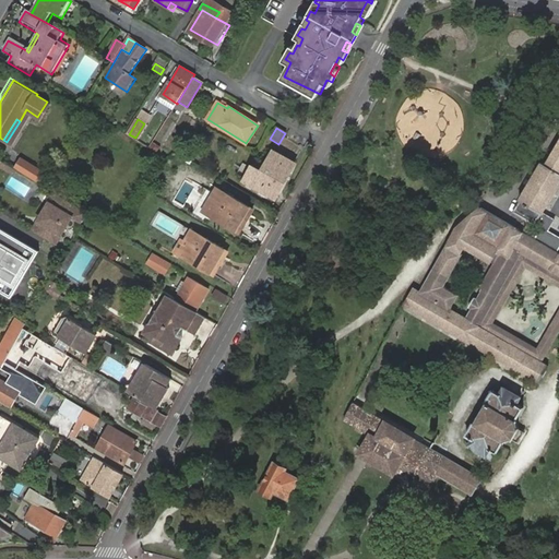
[(415,281),(412,288),(448,308),(456,293),(442,285),(464,248),(489,263),(460,314),(482,326),(522,257),(558,277),(558,236),(548,229),(554,218),(543,211),(558,181),(558,173),(558,171),(558,138),(544,164),(538,162),(516,200),(519,201),(512,212),(527,221),(521,230),(479,206),(458,225),(423,285),(415,281)]
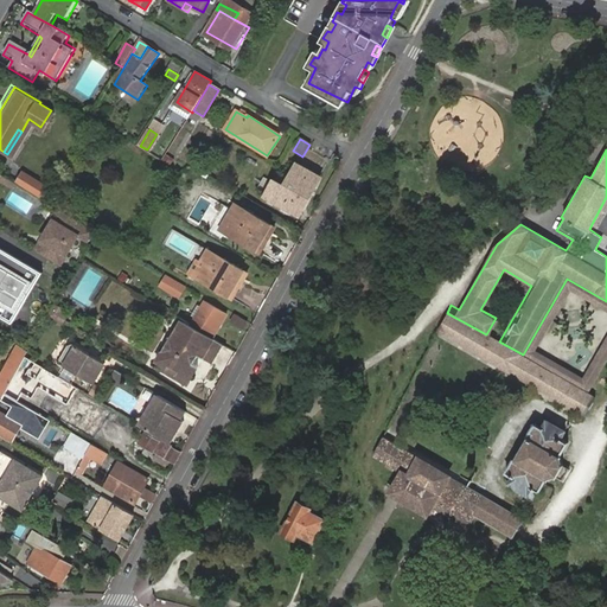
[(319,178),(295,165),(282,187),(270,181),(264,195),(299,215),(319,178)]
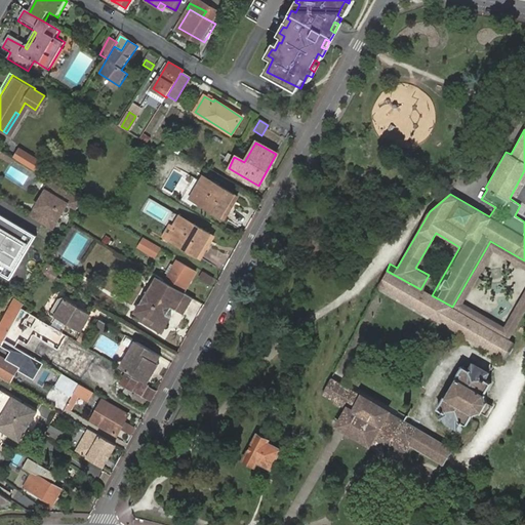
[(11,157),(38,172),(45,162),(38,158),(36,159),(16,148),(11,157)]
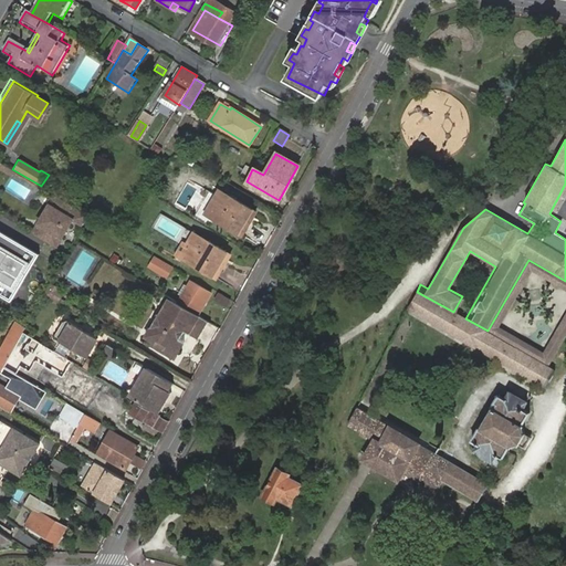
[(14,171),(0,161),(0,169),(12,176),(14,171)]
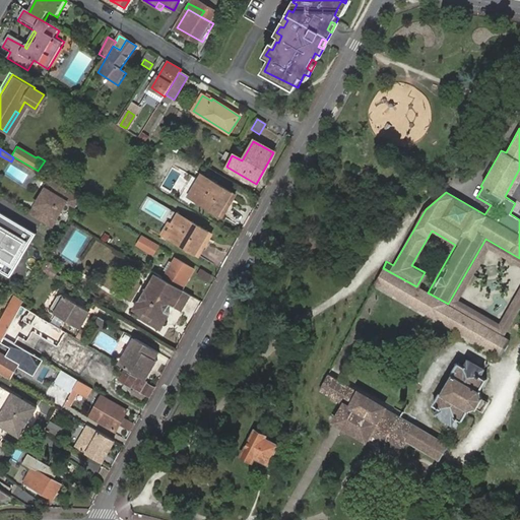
[(226,203),(230,205),(236,195),(203,176),(195,188),(199,191),(194,200),(218,215),(226,203)]
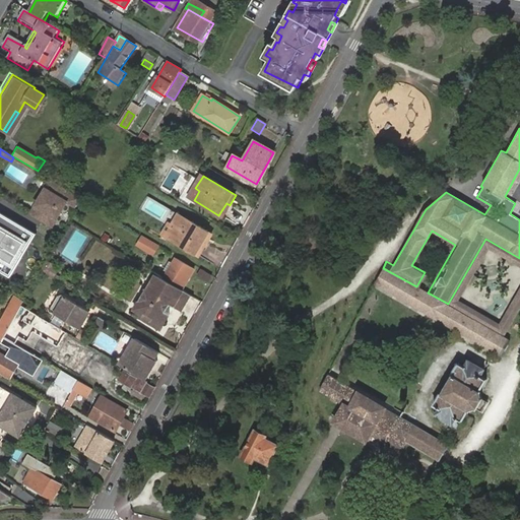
[(47,192),(33,216),(48,225),(52,228),(66,203),(76,208),(81,198),(52,181),(46,192),(47,192)]
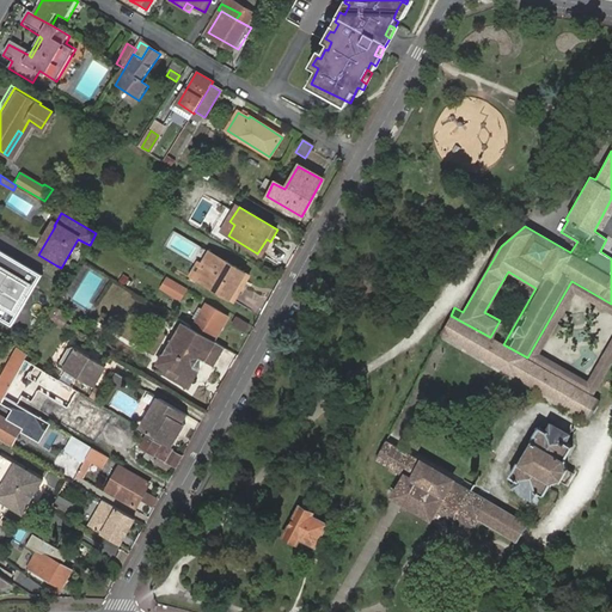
[(234,225),(230,221),(224,232),(228,236),(234,225)]
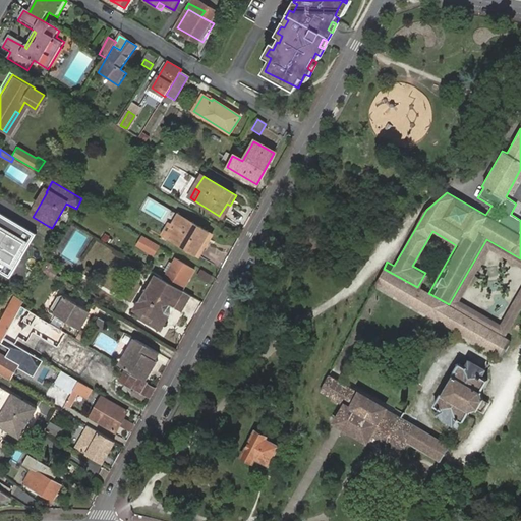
[(223,218),(230,206),(227,204),(219,216),(223,218)]
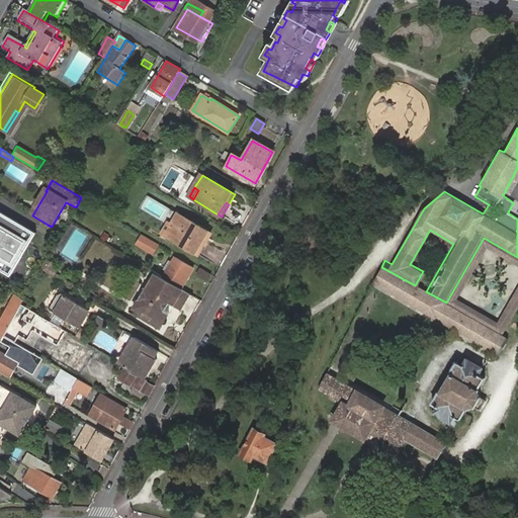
[(37,233),(0,210),(0,269),(12,276),(37,233)]
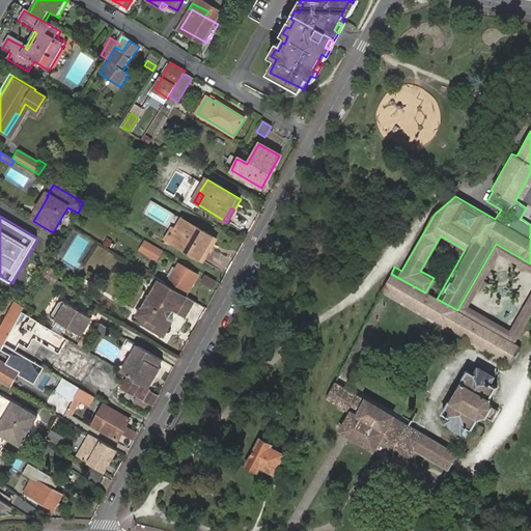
[(207,249),(211,251),(217,240),(184,220),(175,232),(179,235),(174,244),(200,260),(207,249)]
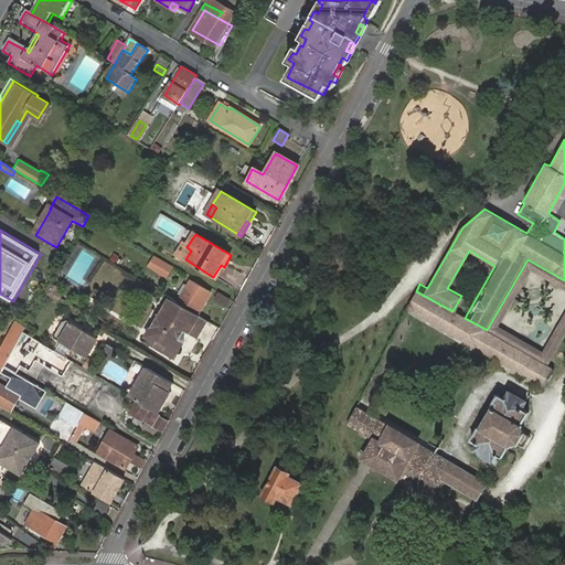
[(191,251),(187,247),(181,257),(185,259),(191,251)]
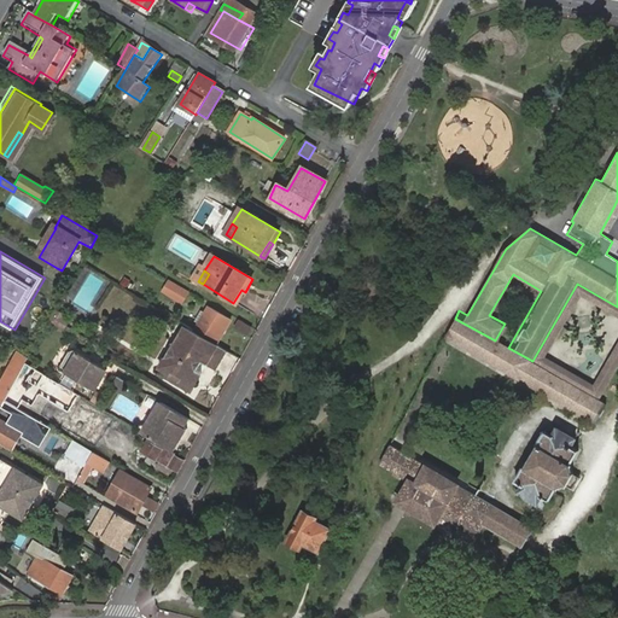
[(169,280),(163,291),(182,303),(190,293),(169,280)]
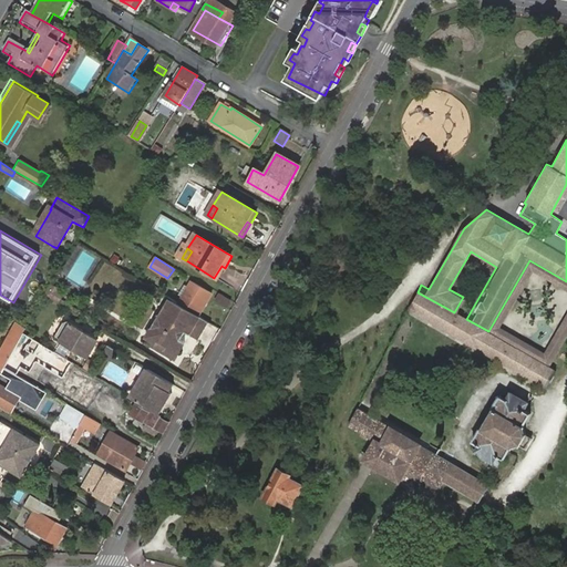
[(217,280),(225,268),(222,266),(214,278),(217,280)]
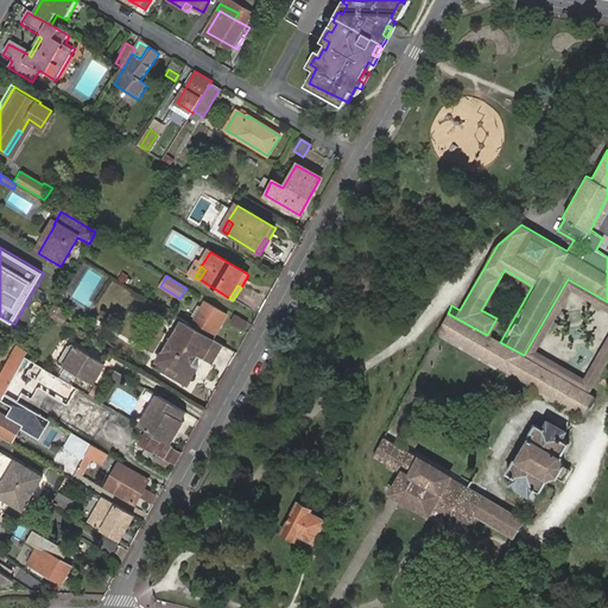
[(607,312),(572,293),(538,352),(582,377),(607,331),(607,312)]
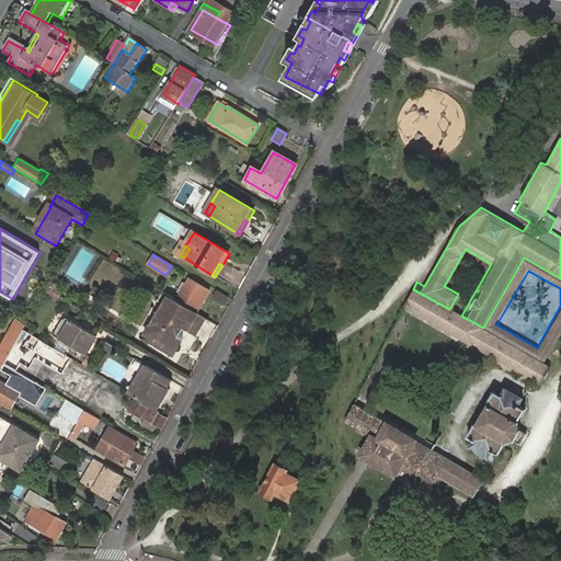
[(178,300),(196,311),(208,290),(190,279),(178,300)]
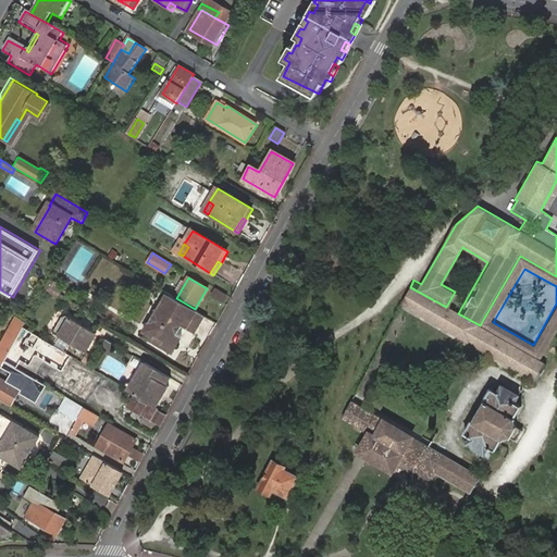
[(446,307),(410,287),(401,302),(410,308),(485,350),(536,380),(546,362),(537,358),(480,325),(458,313),(446,307)]
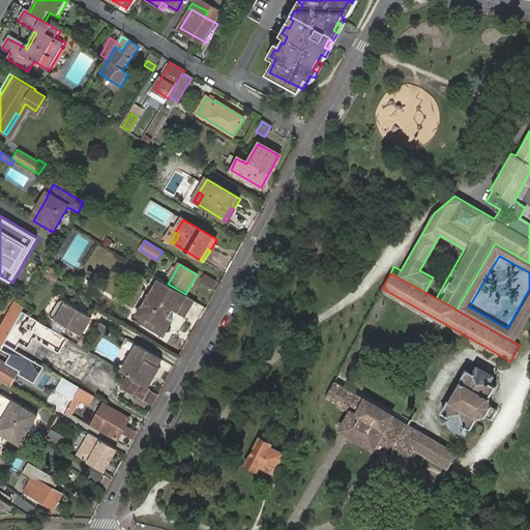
[(155,276),(155,275),(145,293),(150,295),(159,278),(155,276)]
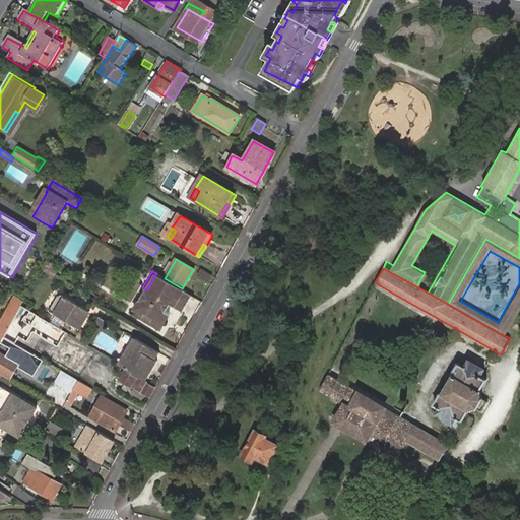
[(211,276),(201,270),(198,276),(207,282),(211,276)]
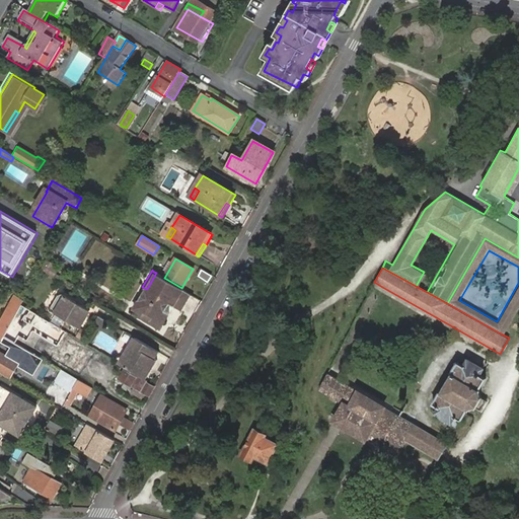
[(147,289),(142,287),(135,299),(139,301),(135,309),(131,307),(128,311),(151,325),(153,320),(163,325),(169,314),(166,312),(171,305),(181,311),(192,295),(187,292),(182,289),(181,288),(164,278),(156,273),(147,289)]
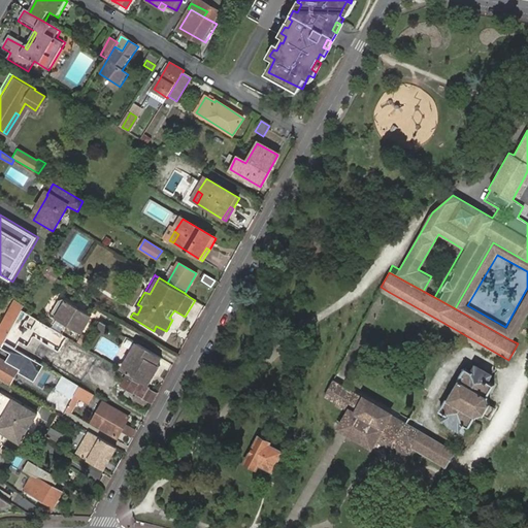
[(24,288),(20,296),(26,299),(30,291),(24,288)]
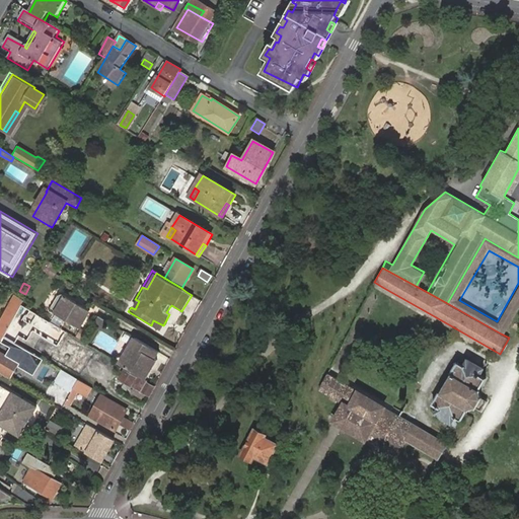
[(65,295),(61,296),(54,308),(55,312),(82,328),(93,311),(65,295)]
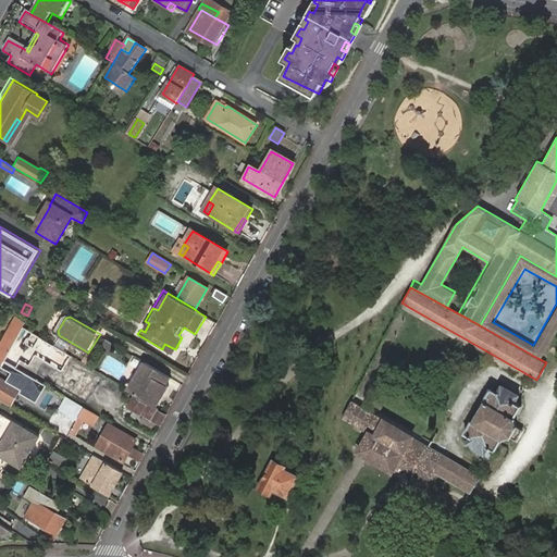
[(25,326),(27,323),(19,318),(0,350),(0,362),(3,366),(5,361),(23,331),(25,326)]
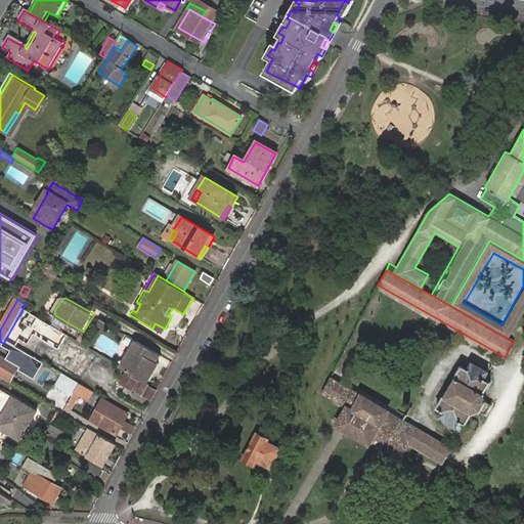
[(140,304),(136,302),(132,310),(136,312),(140,304)]
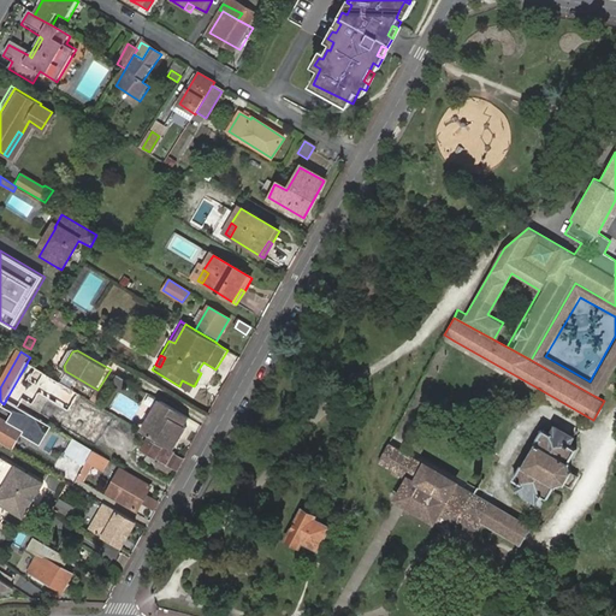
[(47,374),(42,371),(28,361),(25,366),(28,368),(17,389),(33,400),(47,374)]
